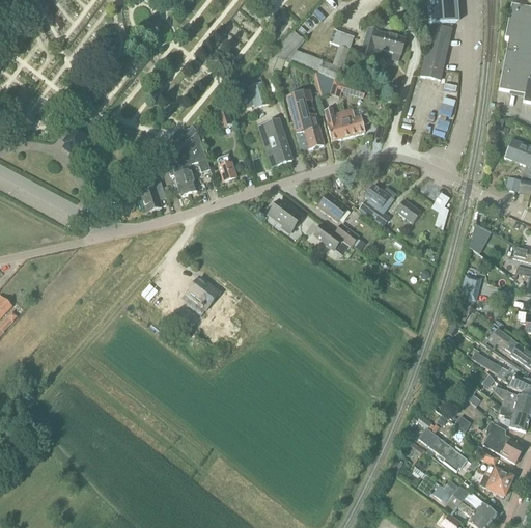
[(426,0),(429,22),(453,20),(451,0),(426,0)]
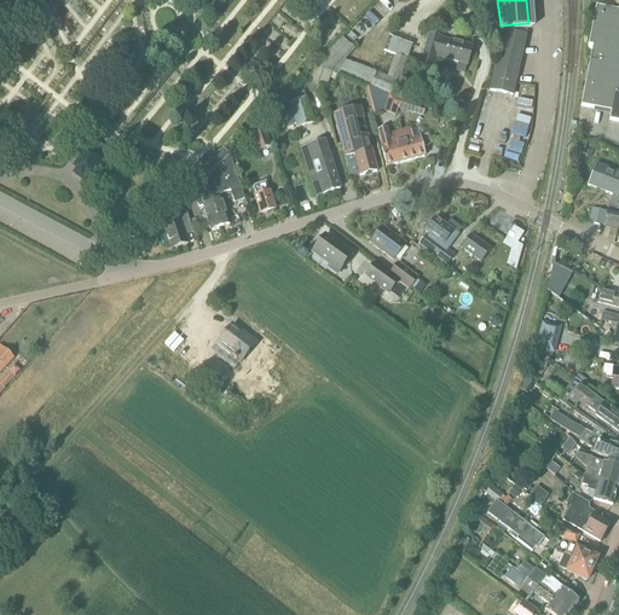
[(618,6),(595,3),(588,42),(593,44),(580,103),(611,109),(609,117),(618,119),(618,6)]
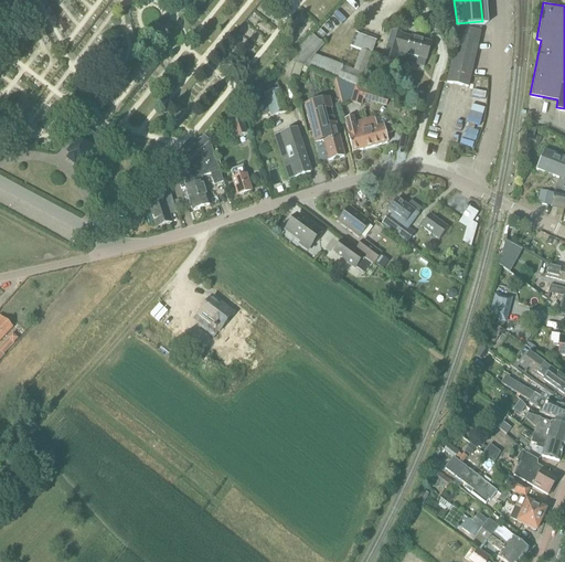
[(424,17),(416,14),(413,22),(420,25),(424,17)]
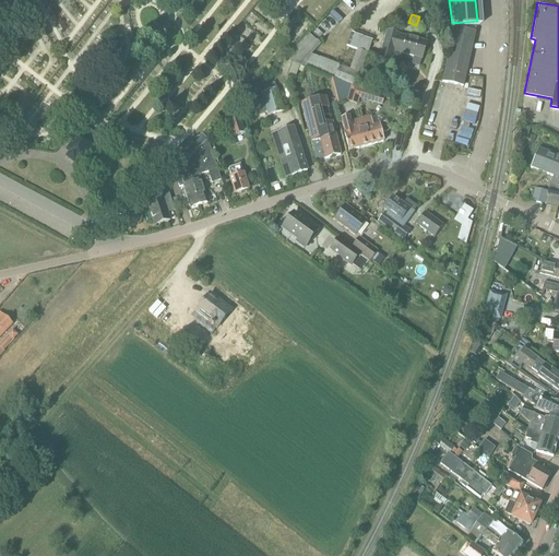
[(475,30),(453,25),(441,79),(463,83),(475,30)]
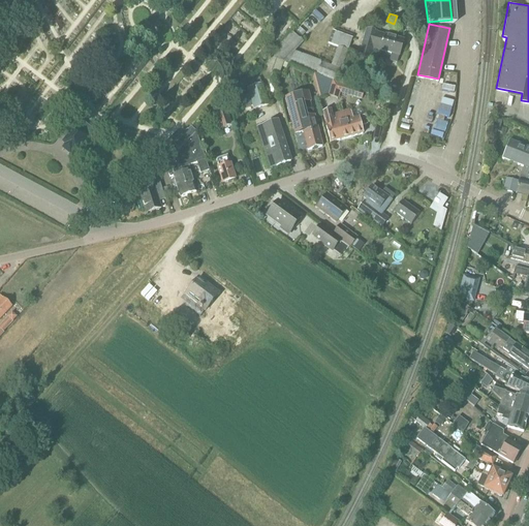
[(366,27),(363,40),(358,55),(369,58),(372,47),(392,53),(391,56),(398,58),(403,37),(366,27)]
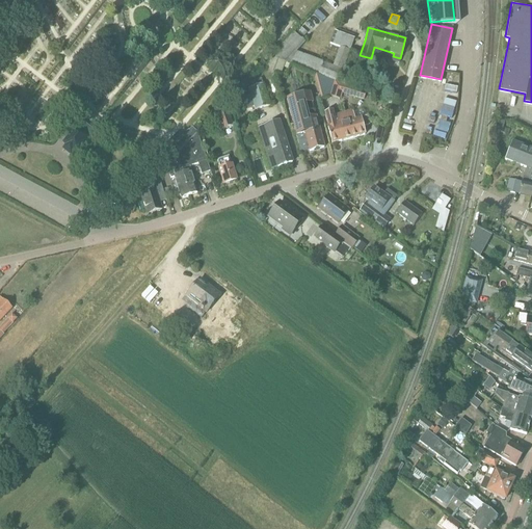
[(281,44),(270,53),(272,55),(286,59),(291,61),(326,75),(334,77),(338,79),(353,36),(354,35),(334,28),(329,41),(340,45),(334,63),(298,50),(296,49),(304,41),(303,38),(307,35),(299,29),(296,32),(293,30),(281,44)]
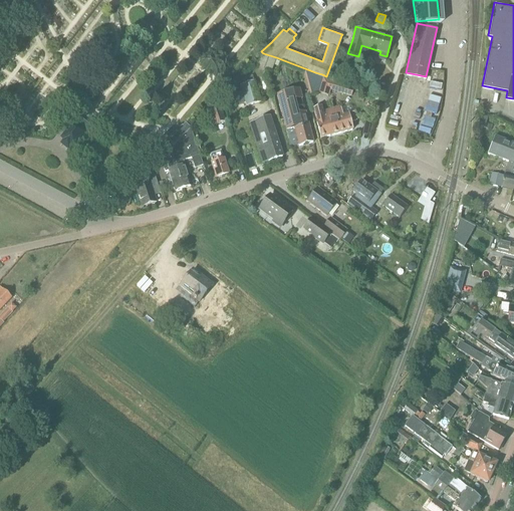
[(322,74),(318,90),(329,93),(330,88),(340,90),(342,82),(326,76),(322,74)]
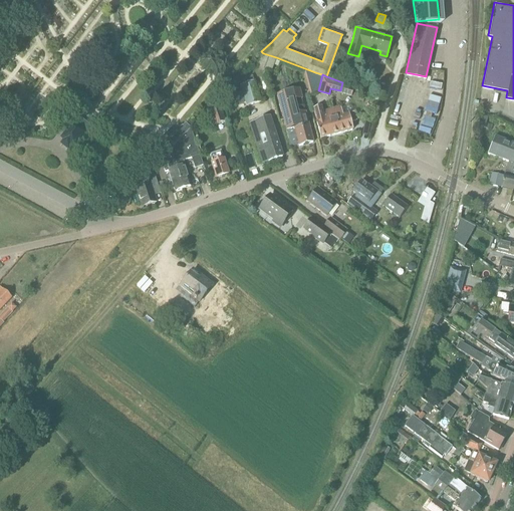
[(255,79),(240,83),(243,92),(239,93),(242,100),(245,99),(246,103),(261,99),(255,79)]
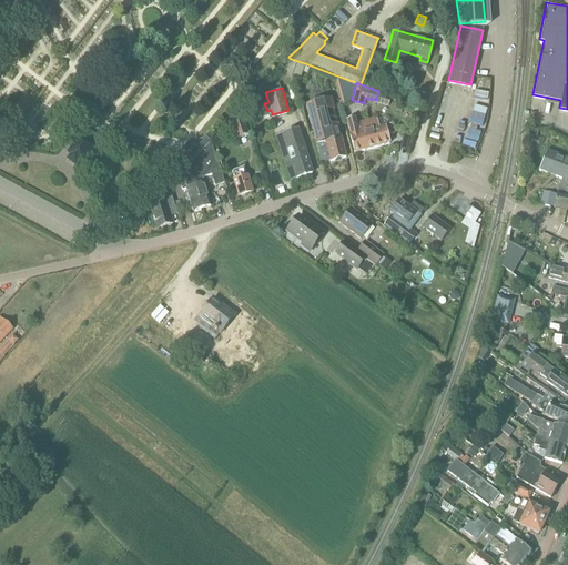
[(316,100),(306,102),(321,159),(330,157),(331,159),(346,154),(337,122),(327,124),(324,109),(333,107),(331,96),(322,99),(321,96),(315,97),(316,100)]
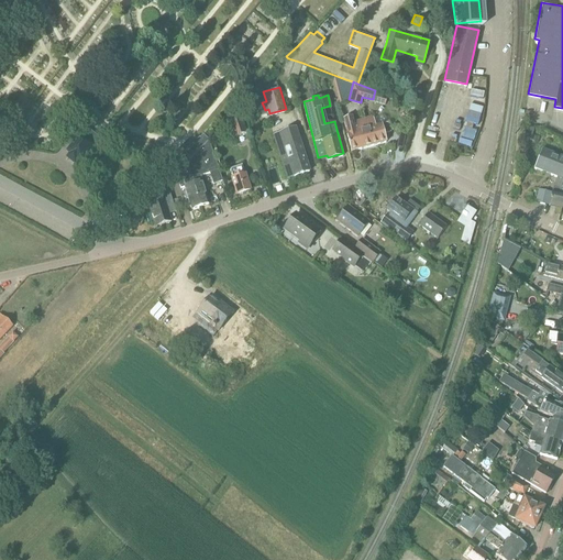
[(388,120),(382,122),(375,123),(373,116),(370,114),(353,119),(352,114),(343,117),(351,149),(386,140),(384,131),(390,129),(388,120)]
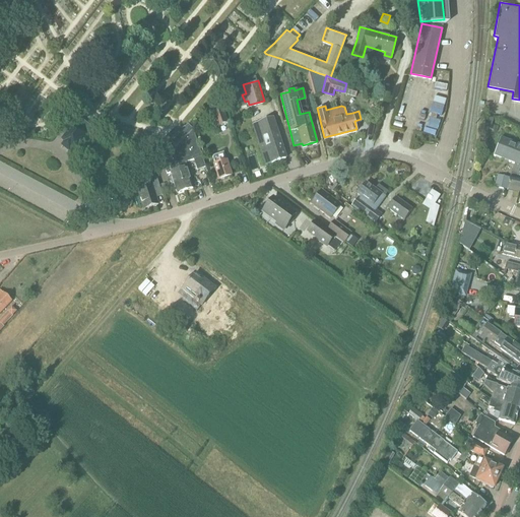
[(223,108),(211,112),(215,124),(228,121),(223,108)]
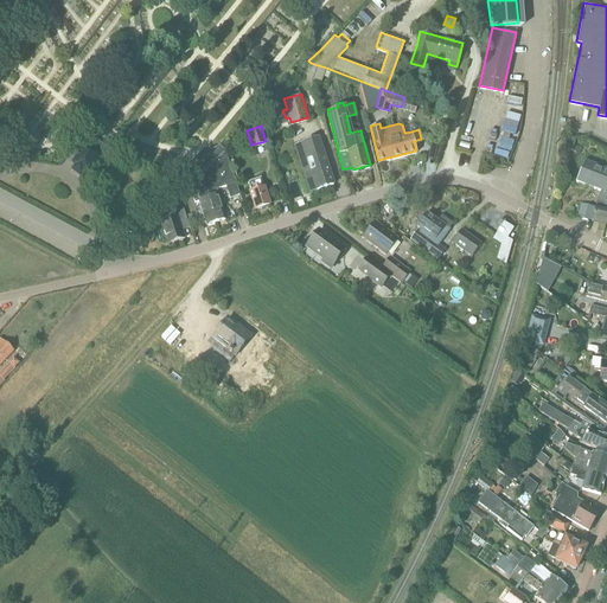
[(576,136),(567,134),(563,146),(573,148),(576,136)]
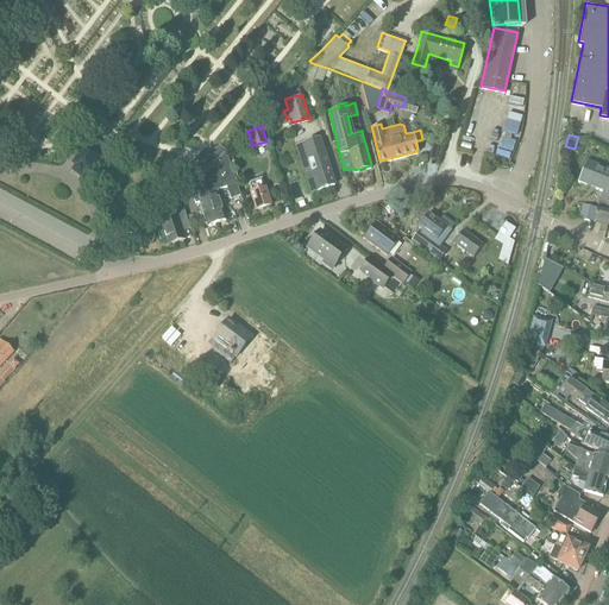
[(83,169),(87,171),(106,146),(92,136),(73,159),(76,163),(73,166),(80,172),(83,169)]
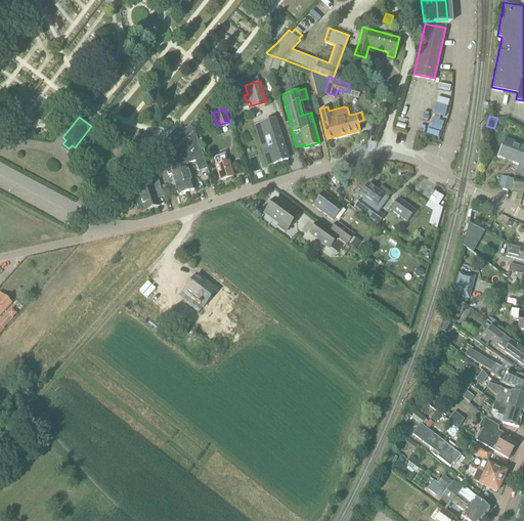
[(275,117),(255,123),(267,164),(273,162),(288,158),(275,117)]
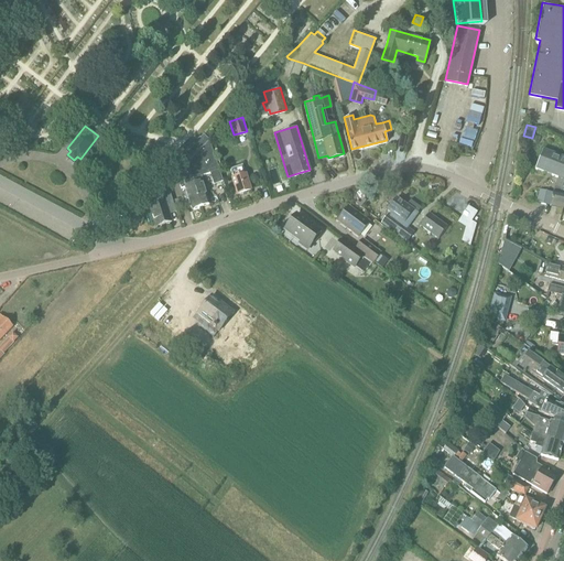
[(179,150),(167,162),(175,170),(187,158),(190,155),(191,157),(208,138),(203,132),(182,153),(179,150)]
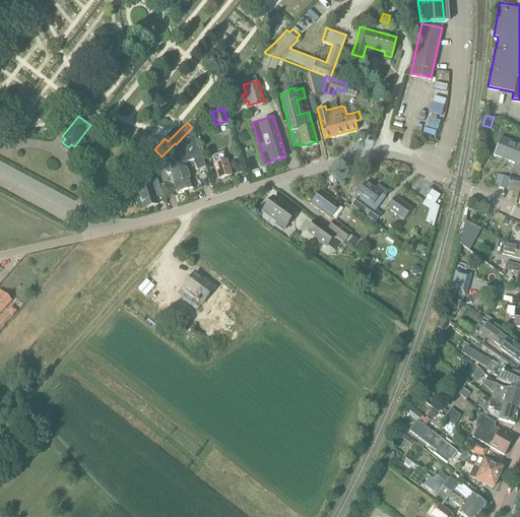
[(177,162),(185,187),(193,185),(187,166),(187,165),(186,160),(194,157),(197,167),(205,165),(193,126),(192,127),(176,144),(176,145),(173,148),(176,162),(177,162)]
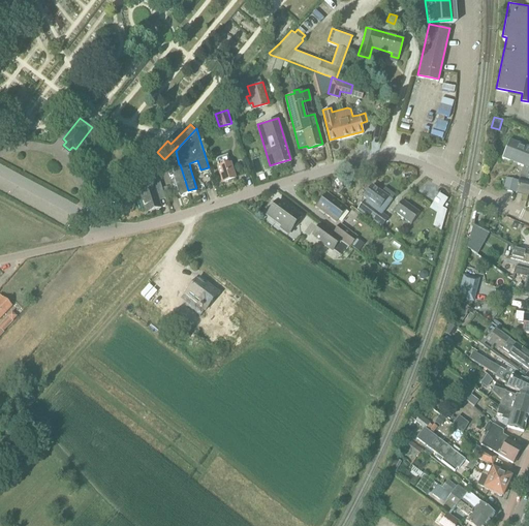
[(525,178),(526,178),(528,168),(528,145),(509,137),(502,155),(524,164),(521,172),(519,177),(520,177),(525,179),(525,178)]
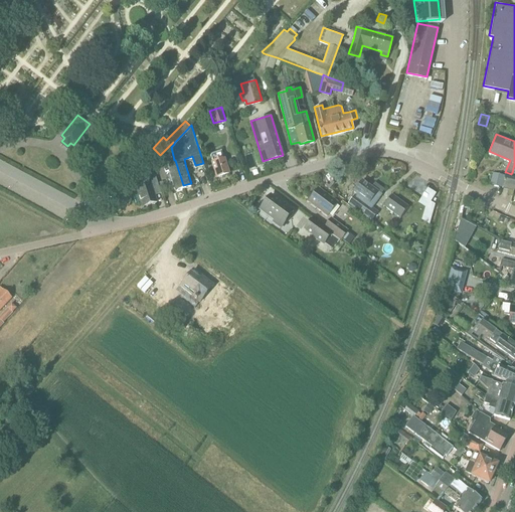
[(174,160),(171,147),(170,147),(161,156),(165,169),(168,168),(170,174),(168,175),(170,180),(172,179),(175,188),(183,185),(175,160),(174,160)]
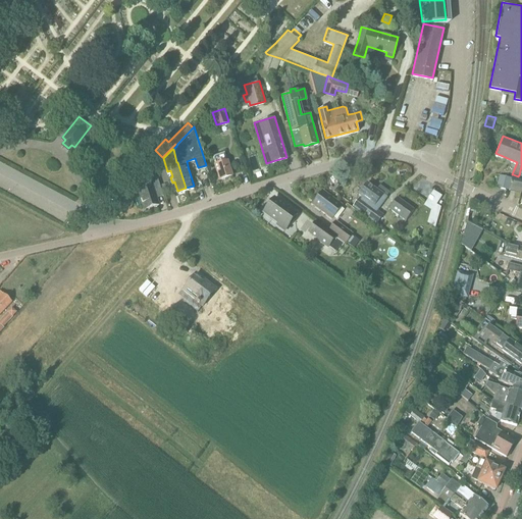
[(219,176),(219,177),(232,173),(224,151),(212,155),(217,171),(214,172),(216,178),(219,176)]
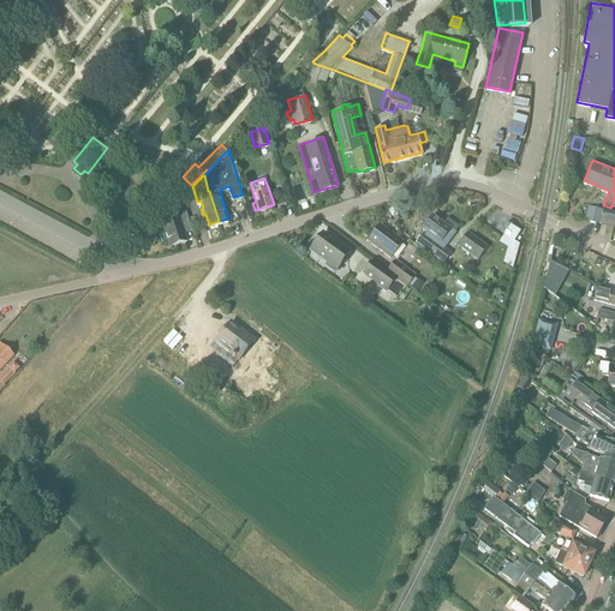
[(163,222),(171,244),(187,239),(183,225),(191,222),(189,216),(183,198),(177,204),(181,216),(163,222)]
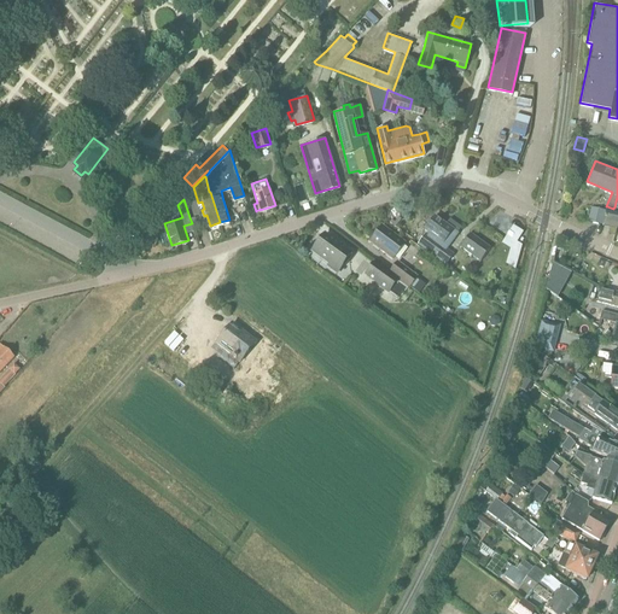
[(592,203),(588,218),(601,222),(617,224),(617,209),(613,209),(607,206),(606,206),(592,203)]
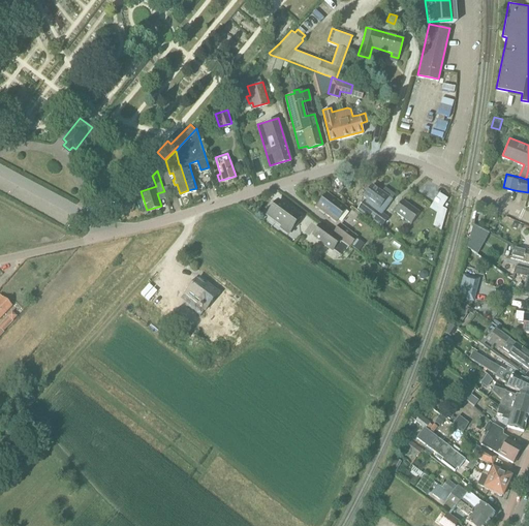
[(367,197),(360,208),(371,216),(382,224),(389,216),(383,212),(389,205),(394,197),(373,183),(365,195),(367,197)]
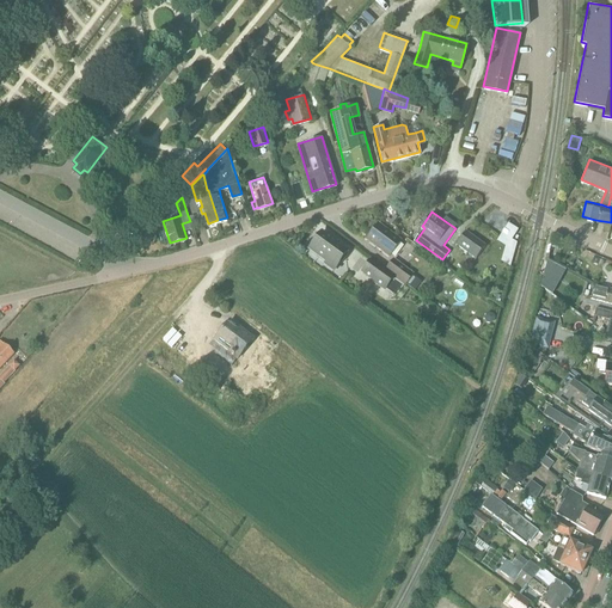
[(190,221),(191,226),(199,223),(196,217),(195,217),(193,213),(188,215),(190,221)]
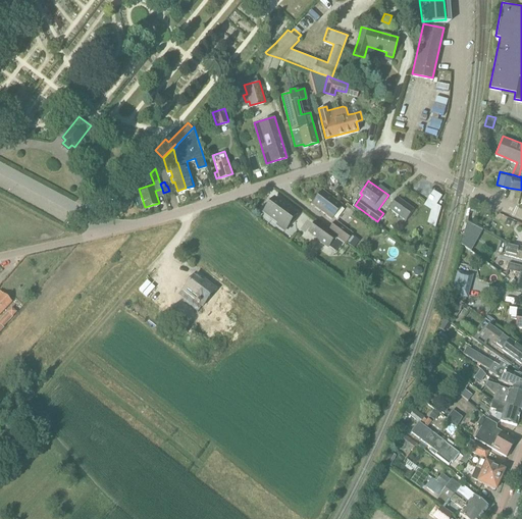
[(312,202),(331,216),(342,203),(322,189),(312,202)]
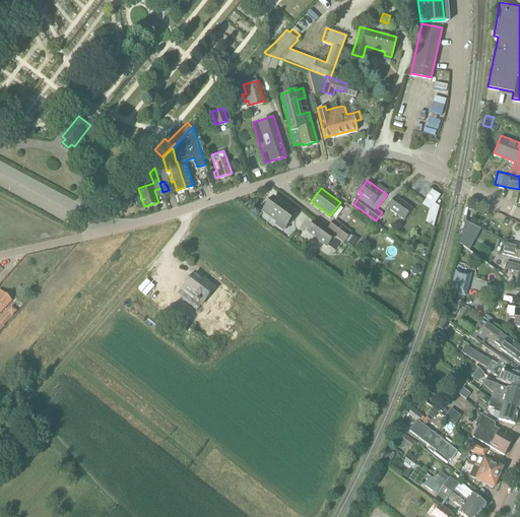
[(412,207),(396,195),(388,205),(404,217),(412,207)]
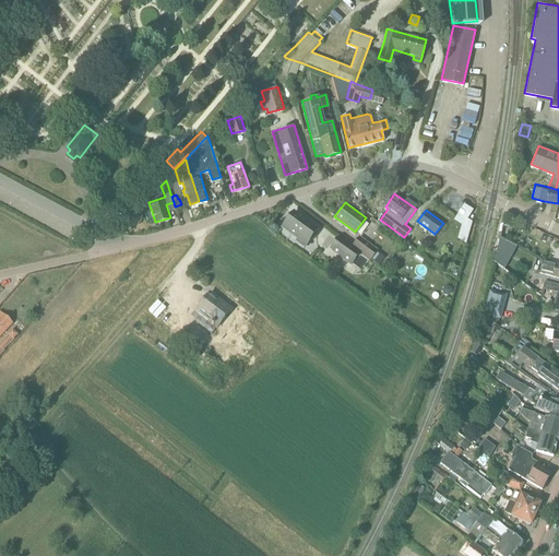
[(293,211),(283,225),(298,236),(296,238),(305,244),(316,228),(293,211)]
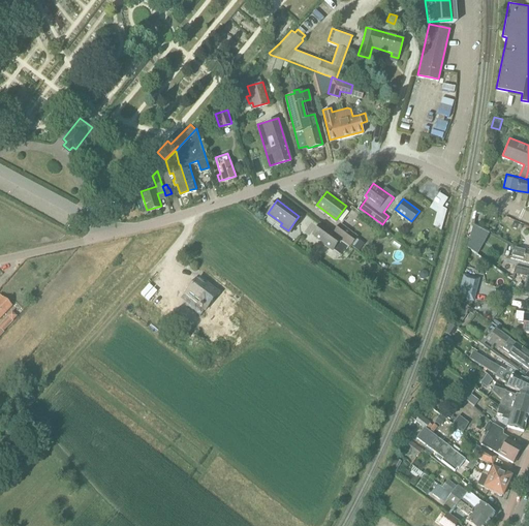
[(433,199),(430,207),(437,211),(435,217),(442,222),(446,209),(442,206),(433,199)]
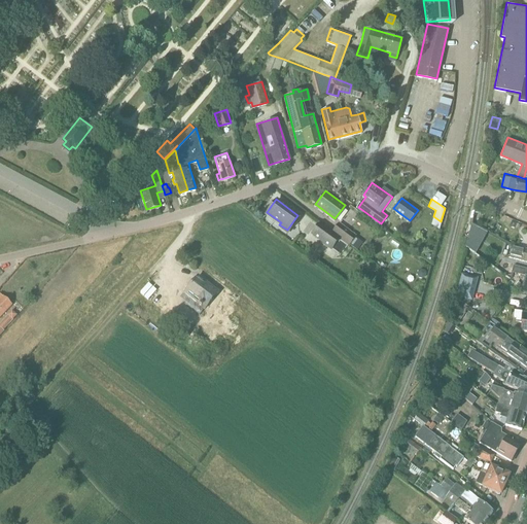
[(334,232),(332,233),(318,222),(311,232),(332,247),(340,237),(334,232)]
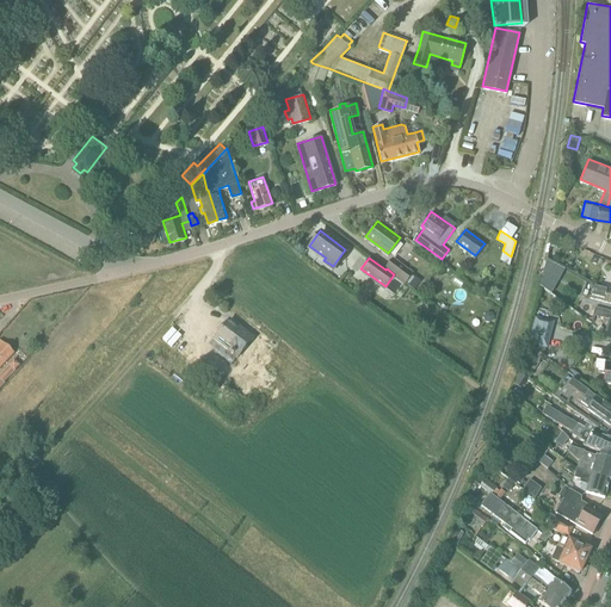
[(405,283),(406,282),(413,287),(420,279),(412,273),(413,272),(395,258),(387,268),(394,274),(405,283)]
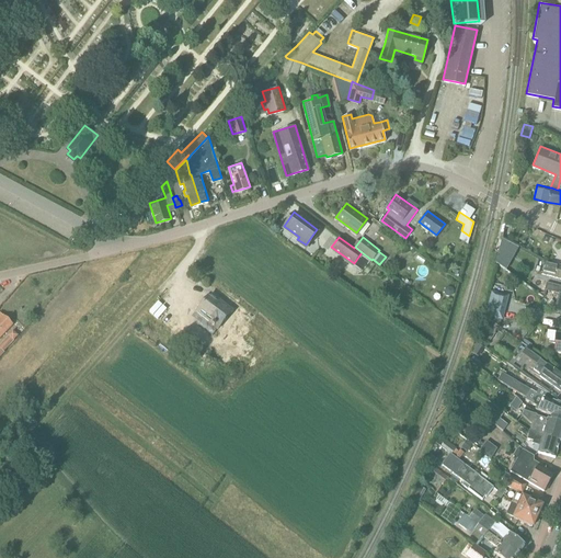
[(560,262),(545,259),(544,264),(560,269),(560,262)]
